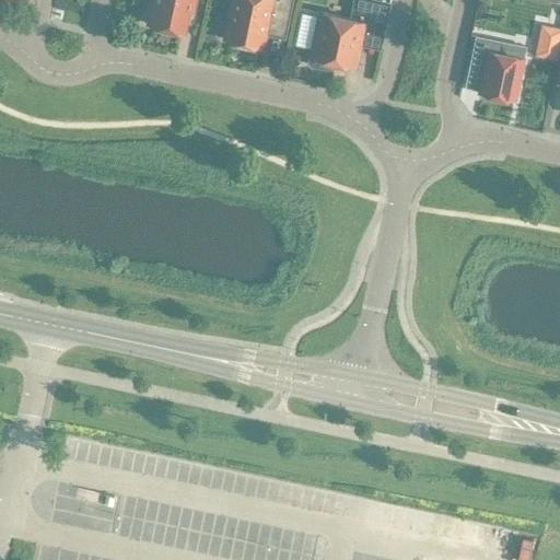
[(189,0),(151,0),(151,2),(148,4),(146,15),(148,20),(147,23),(153,24),(153,25),(181,32),(181,30),(183,31),(189,0)]
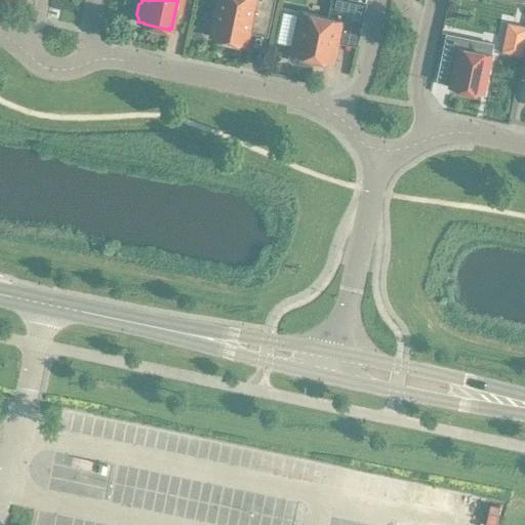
[(216,0),(209,36),(230,41),(230,43),(245,47),(248,33),(265,36),(272,0),(216,0)]
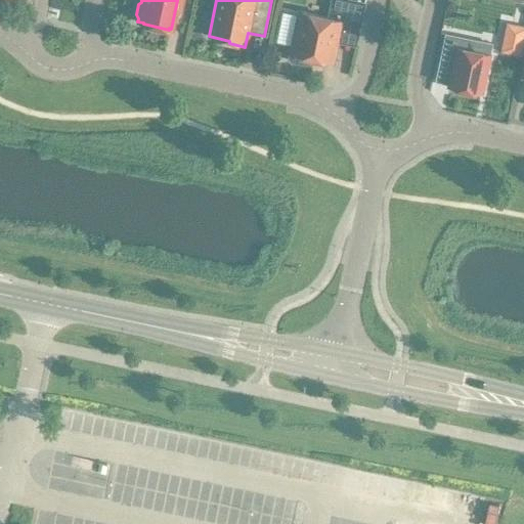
[(281,11),(275,41),(292,45),(290,57),(291,60),(306,63),(308,61),(309,57),(333,62),(336,44),(339,31),(357,35),(364,2),(354,0),(330,0),(326,17),(299,11),(298,14),(281,11)]
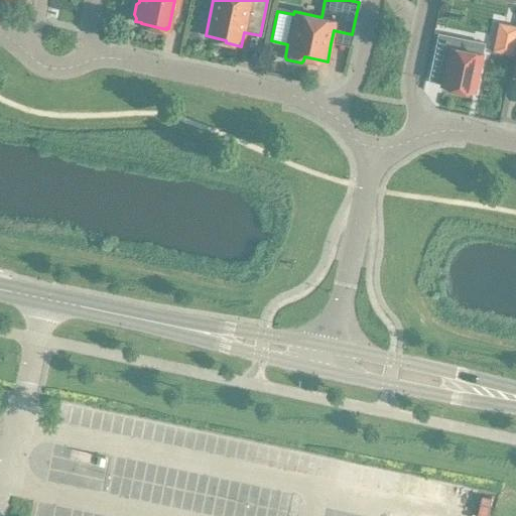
[(492,51),(512,55),(515,35),(515,25),(497,22),(492,51)]
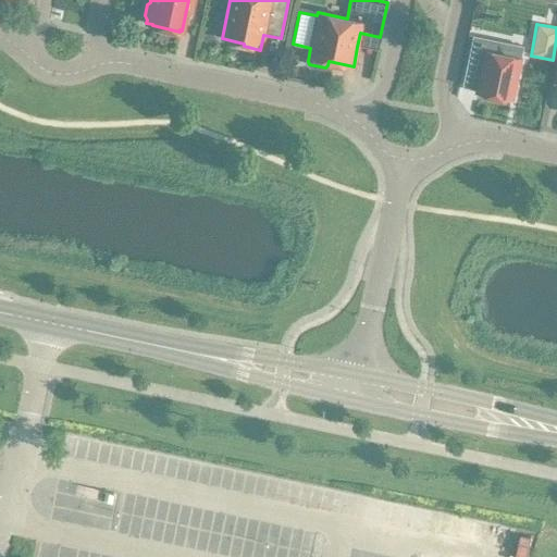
[(473,36),(467,66),(481,70),(477,89),(475,93),(510,99),(519,57),(521,47),(502,42),(473,36)]
